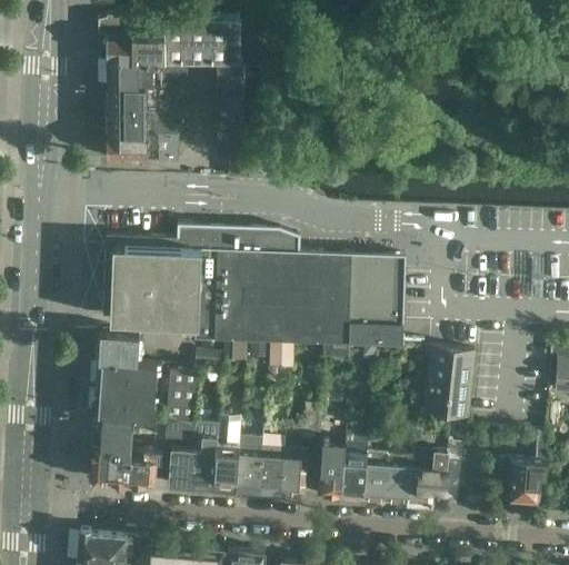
[(98,32),(100,33),(107,35),(107,59),(161,59),(171,59),(239,60),(239,16),(107,16),(107,17),(98,20),(98,32)]
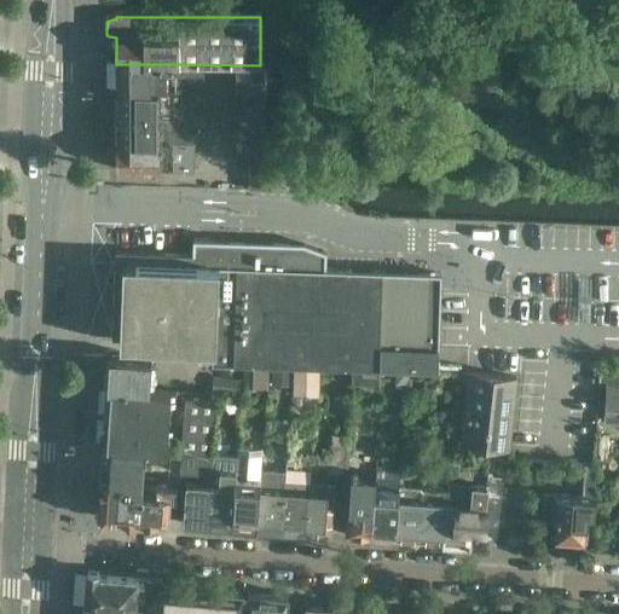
[(175,70),(175,65),(175,64),(116,64),(116,93),(160,93),(160,92),(175,92),(175,80),(175,70)]
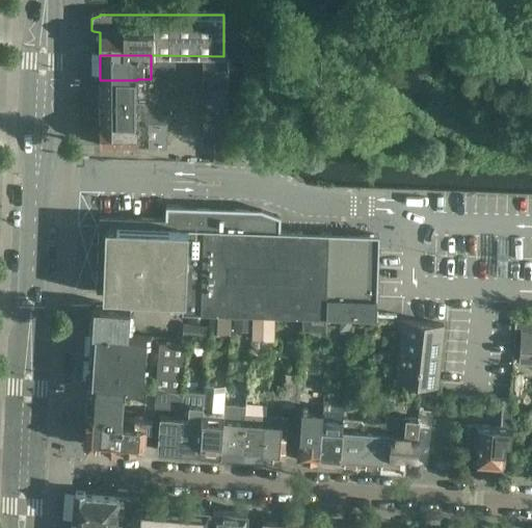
[(175,69),(175,56),(151,56),(151,60),(151,69),(175,69)]
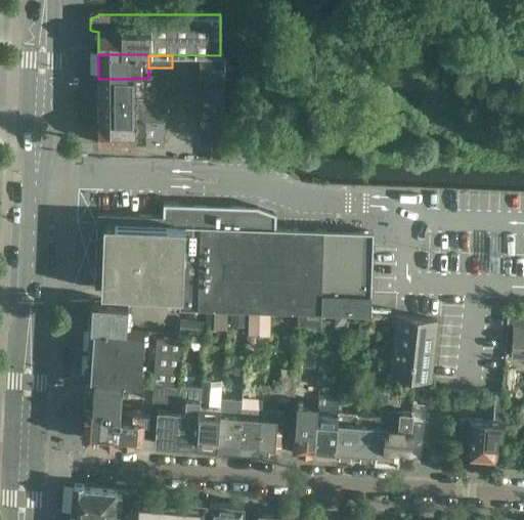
[(222,55),(220,55),(200,55),(200,68),(224,68),(224,67),(222,55)]
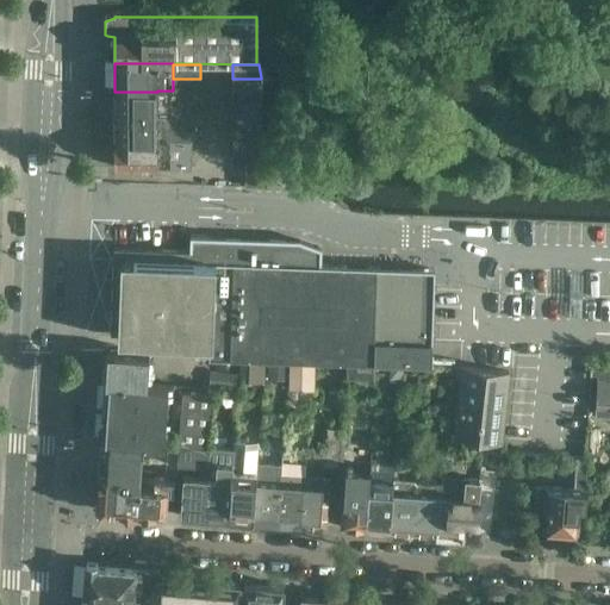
[(200,93),(200,79),(173,79),(173,91),(173,93),(200,93)]
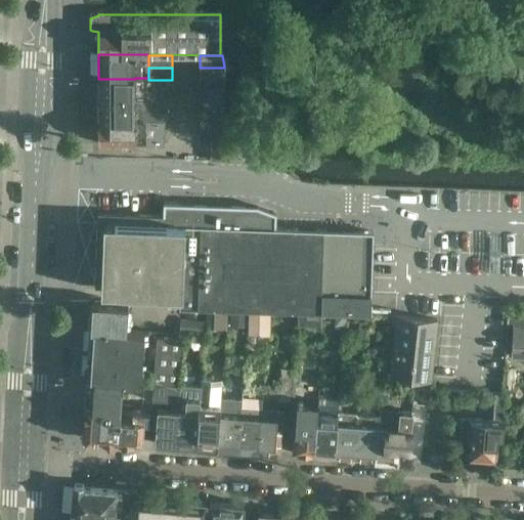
[(224,80),(224,68),(200,68),(200,80),(224,80)]
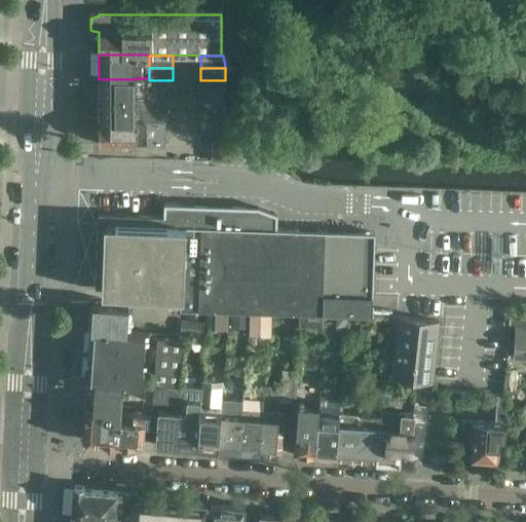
[(136,80),(136,79),(99,79),(99,102),(136,102),(136,92),(136,80)]
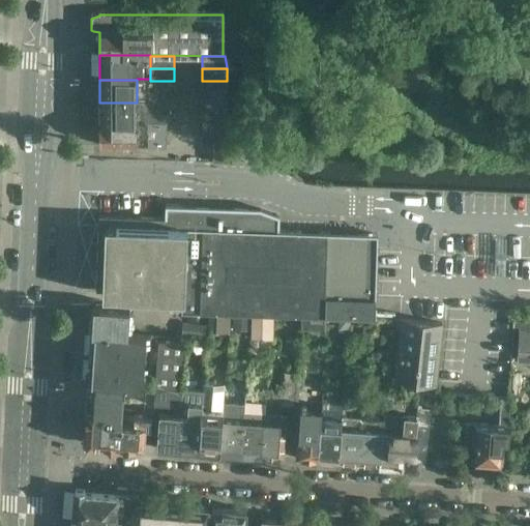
[(174,81),(150,81),(137,81),(137,93),(174,93),(174,81)]
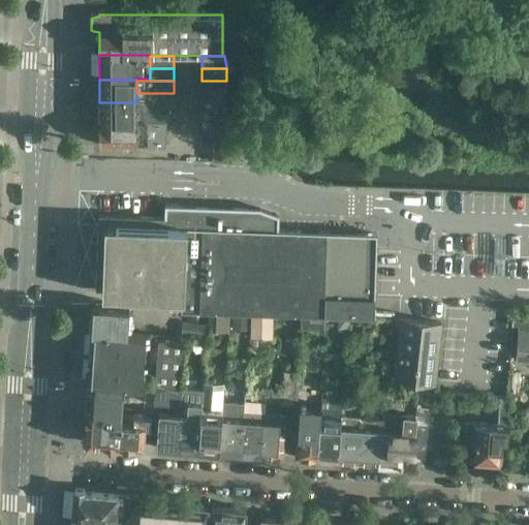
[(226,93),(226,81),(201,81),(201,93),(226,93)]
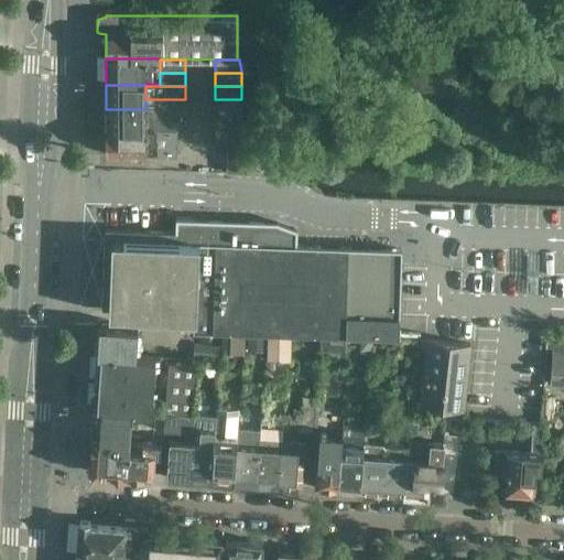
[(185,112),(185,99),(145,99),(145,109),(145,112),(185,112)]
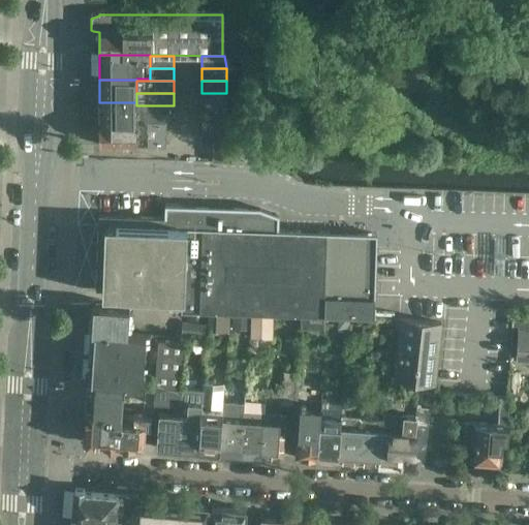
[(226,104),(226,93),(201,93),(201,105),(226,104)]
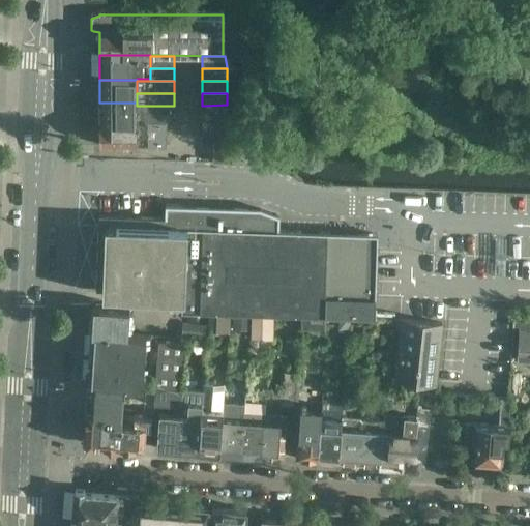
[(137,125),(137,106),(137,103),(99,103),(99,125),(137,125)]
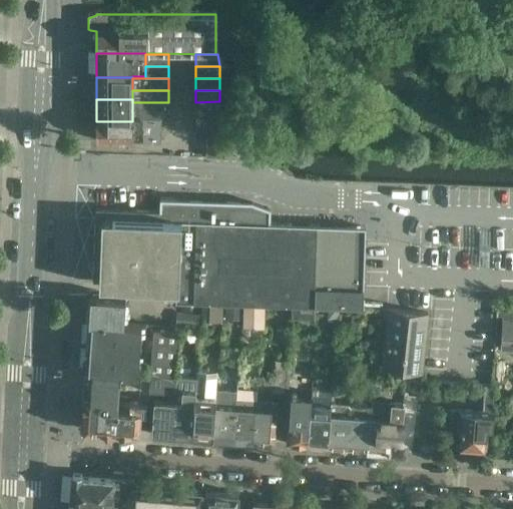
[(219,114),(219,101),(195,102),(195,114),(219,114)]
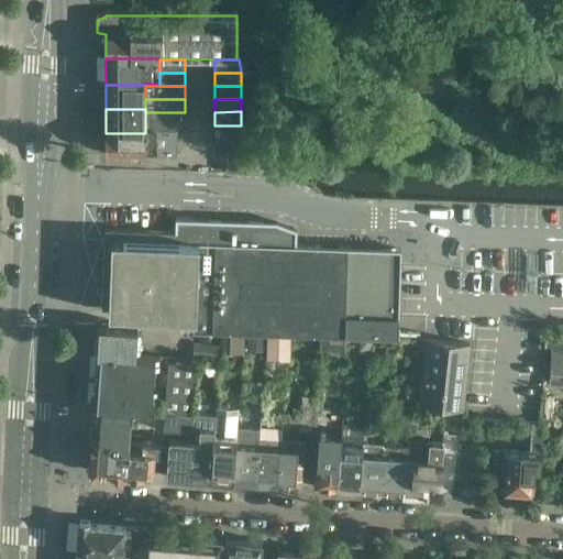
[(185,133),(185,112),(145,112),(145,133),(176,133),(185,133)]
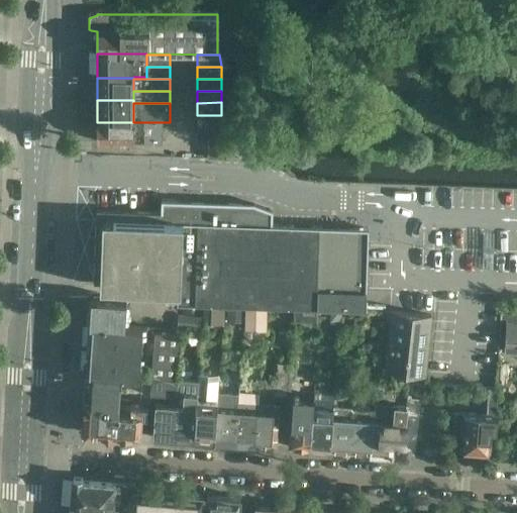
[(221,126),(221,115),(197,115),(197,127),(221,126)]
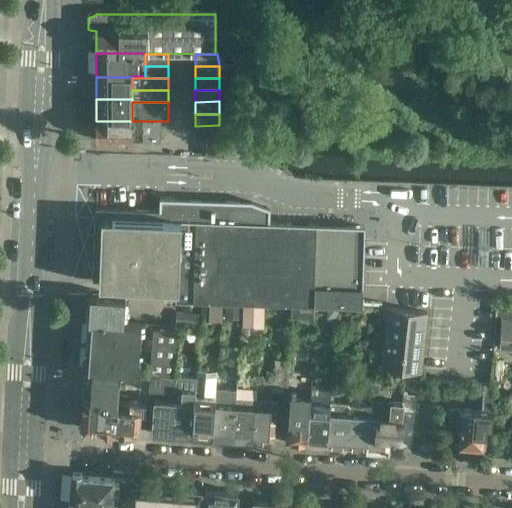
[(160,121),(132,121),(96,121),(96,144),(161,144),(160,121)]
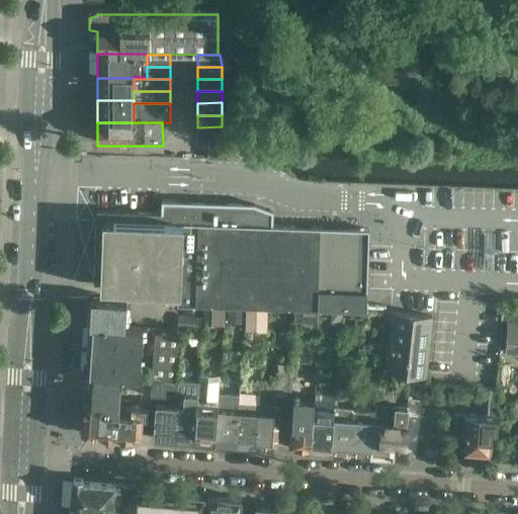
[(222,140),(222,126),(197,127),(197,140),(207,140),(221,140),(222,140)]
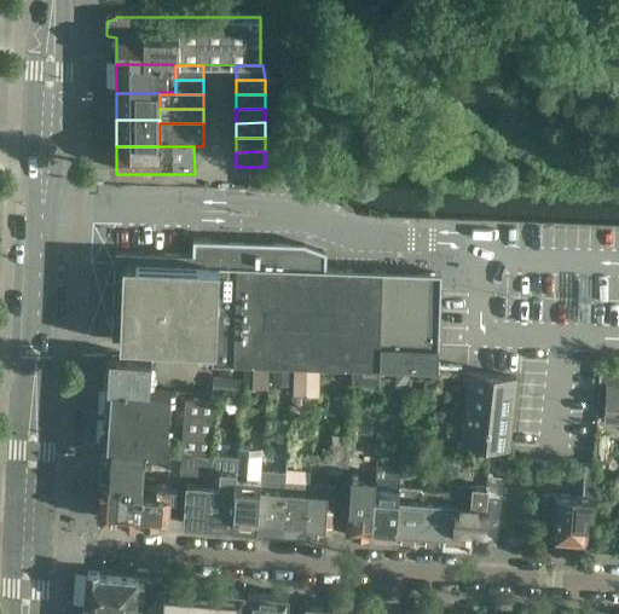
[(213,360),(213,368),(438,375),(440,278),(385,276),(128,267),(127,287),(114,287),(111,343),(184,346),(184,359),(213,360)]
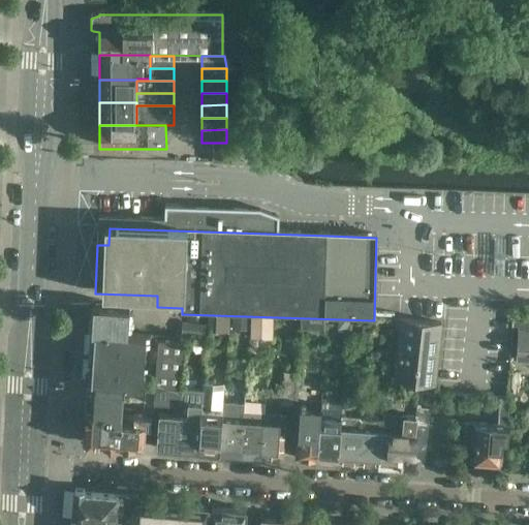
[(127,338),(128,312),(92,310),(91,336),(93,337),(93,335),(127,338)]
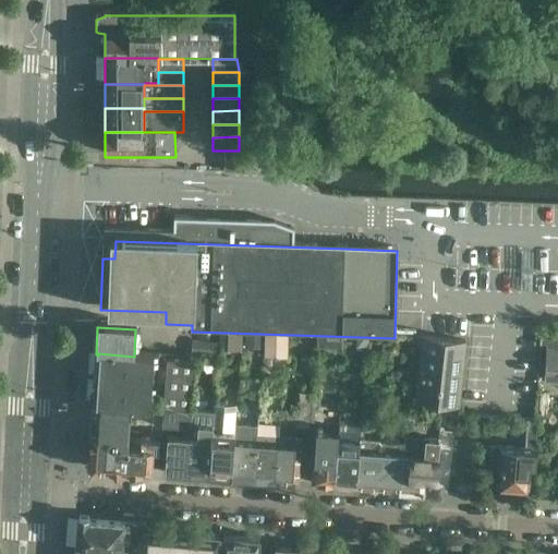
[(241,334),(219,333),(219,347),(219,356),(241,358),(241,334)]
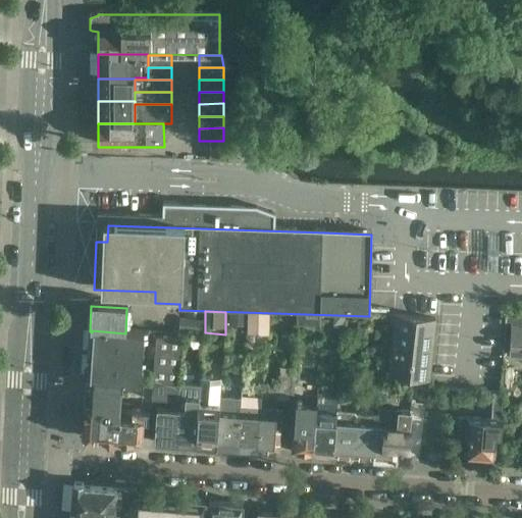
[(521,360),(521,312),(507,311),(506,324),(512,324),(509,359),(521,360)]
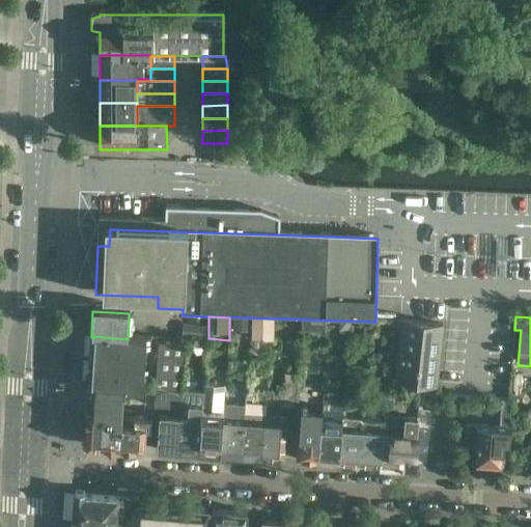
[(251,319),(234,319),(233,335),(250,335),(251,319)]
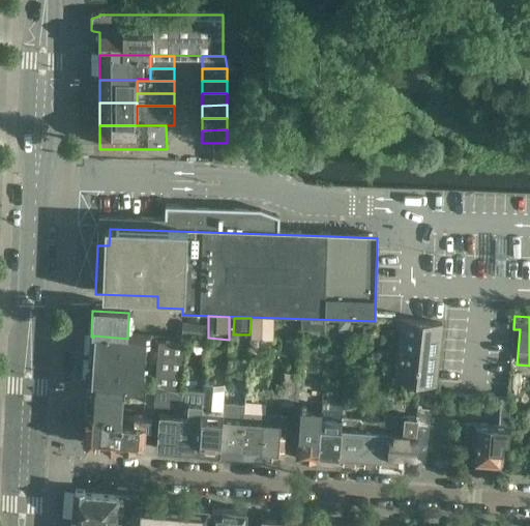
[(274,319),(252,318),(251,343),(273,344),(274,319)]
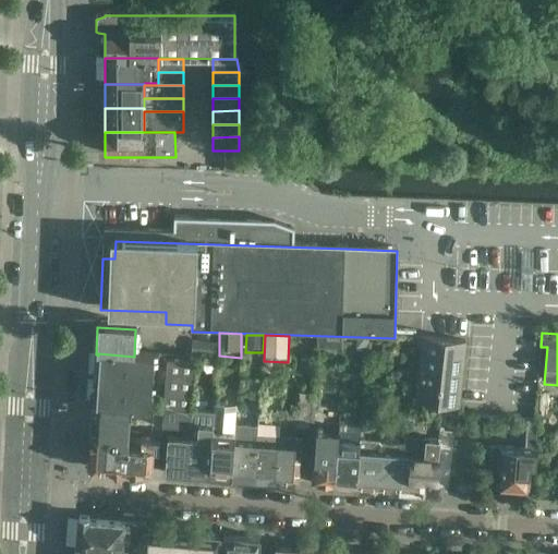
[(356,338),(355,351),(368,351),(368,338),(356,338)]
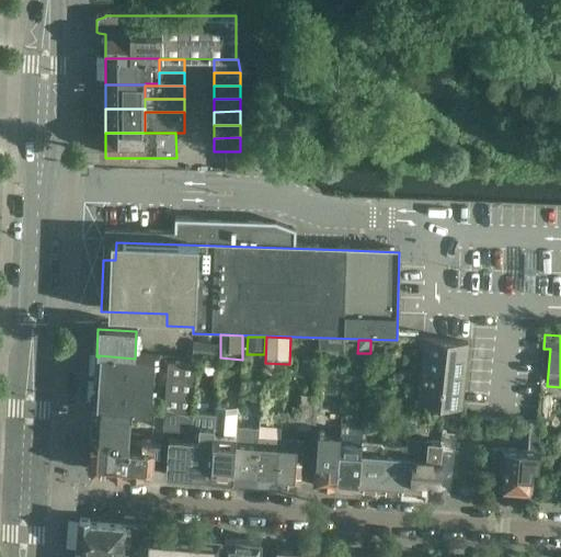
[(319,341),(319,352),(344,352),(344,341),(319,341)]
